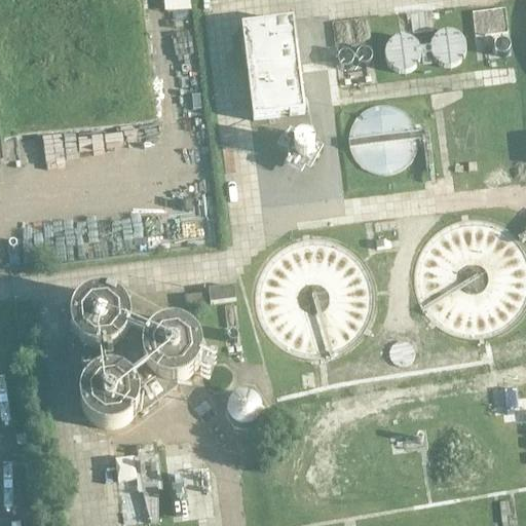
[(167,0),(171,11),(193,6),(191,0),(187,0),(188,2),(178,4),(177,0),(167,0)]
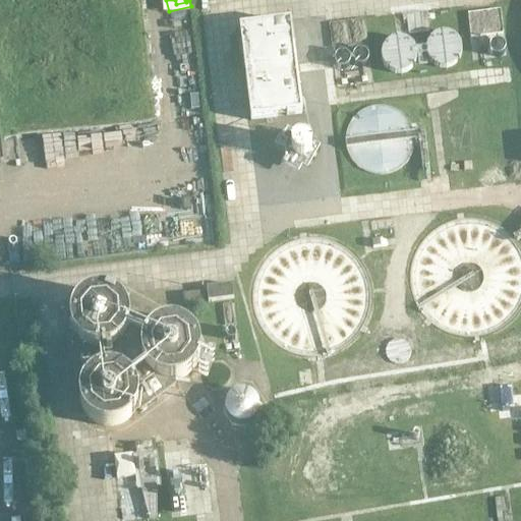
[(475,37),(507,33),(504,7),(471,11),(475,37)]
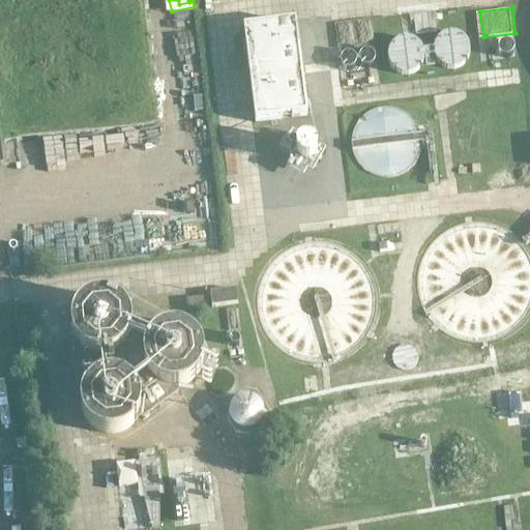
[(419,33),(435,32),(434,17),(419,17),(419,33)]
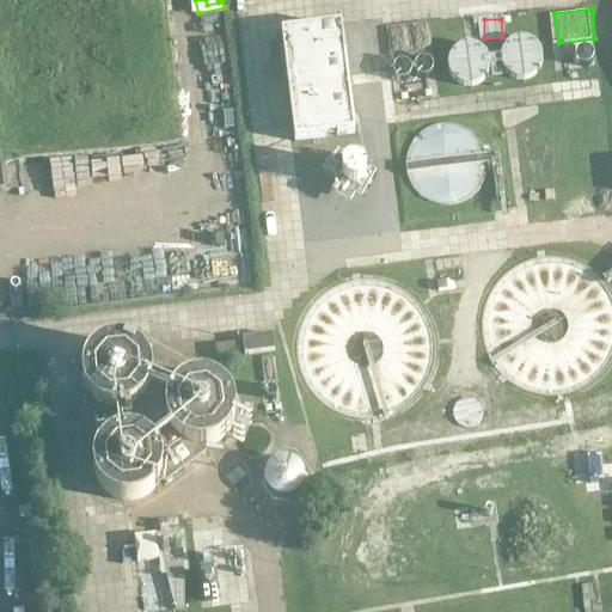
[(428,23),(408,25),(411,56),(432,53),(428,23)]
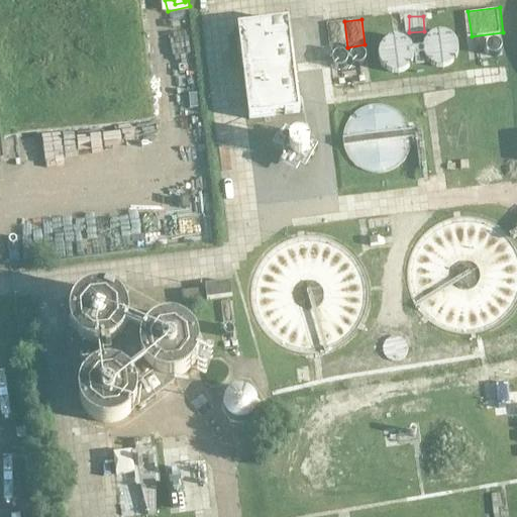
[(347,47),(344,21),(326,24),(329,49),(347,47)]
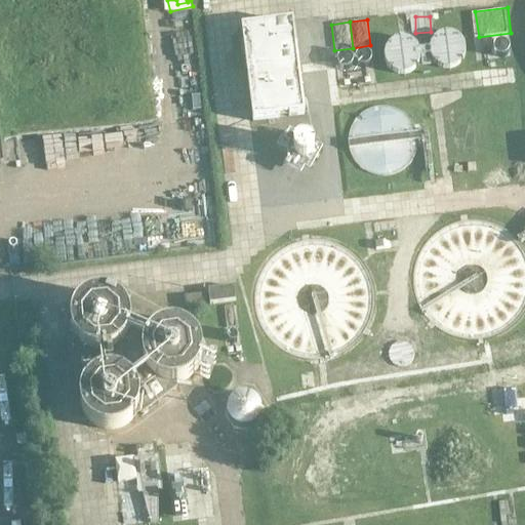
[(268,120),(269,125),(280,124),(279,119),(305,116),(292,23),(241,30),(252,122),(268,120)]
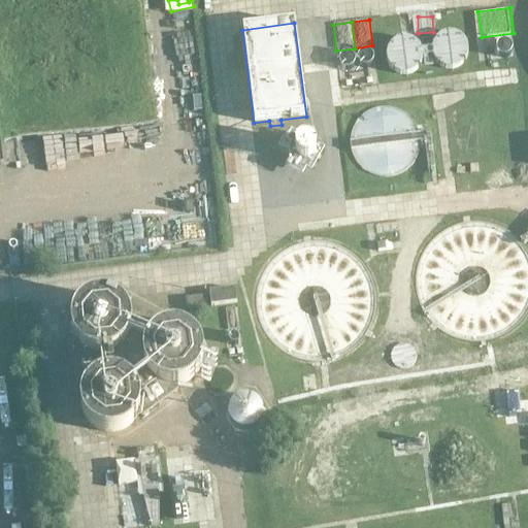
[(432,53),(460,70),(474,46),(447,29),(432,53)]
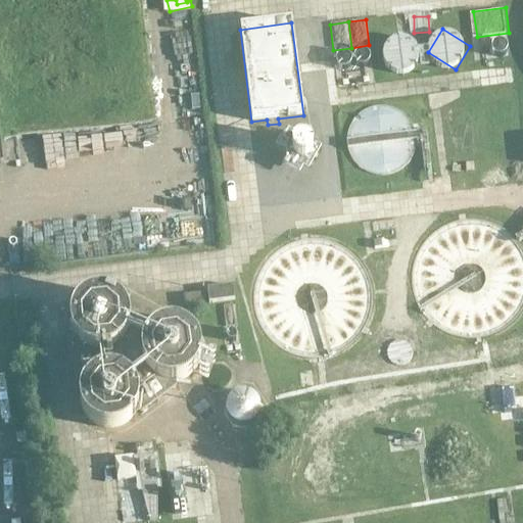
[(390,38),(390,70),(420,70),(420,38),(390,38)]
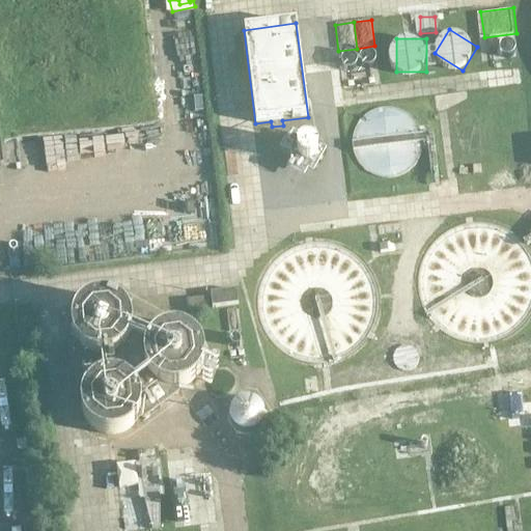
[(360,57),(359,62),(361,66),(366,70),(371,68),(374,65),(375,60),(373,55),(369,53),(364,53),(360,57)]
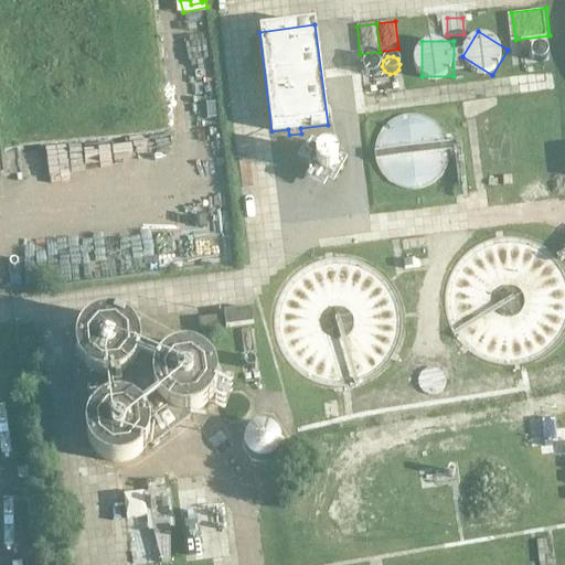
[(363,63),(362,68),(364,74),(370,76),(375,75),(379,72),(380,66),(377,61),(373,59),(368,60),(363,63)]
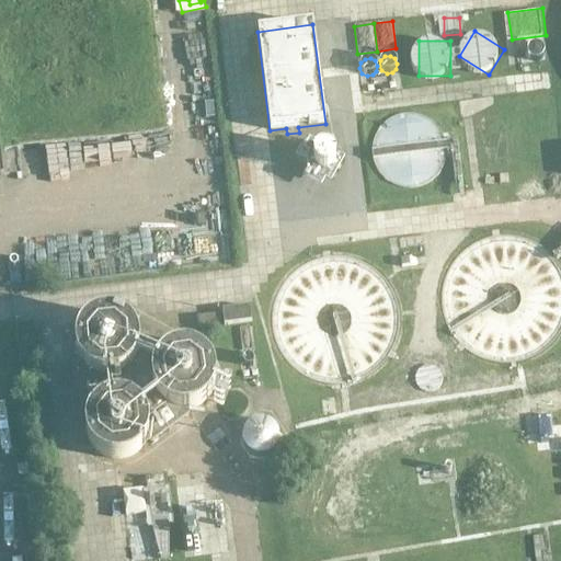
[(444,165),(446,151),(450,151),(456,197),(464,196),(457,141),(449,141),(449,142),(445,144),(441,132),(432,123),(421,116),(408,115),(396,117),(385,124),(377,134),(373,146),(373,159),(377,171),(385,181),(397,187),(411,190),(425,185),(436,178),(444,165)]
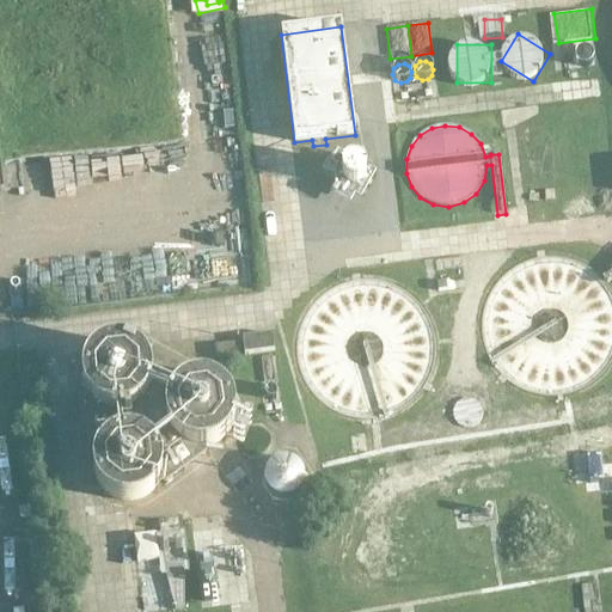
[(484,306),(482,328),(485,349),(495,368),(510,384),(530,393),(551,397),(573,393),(593,384),(609,368),(611,360),(611,293),(609,286),(593,270),(573,261),(551,257),(530,261),(510,270),(495,286),(484,306)]
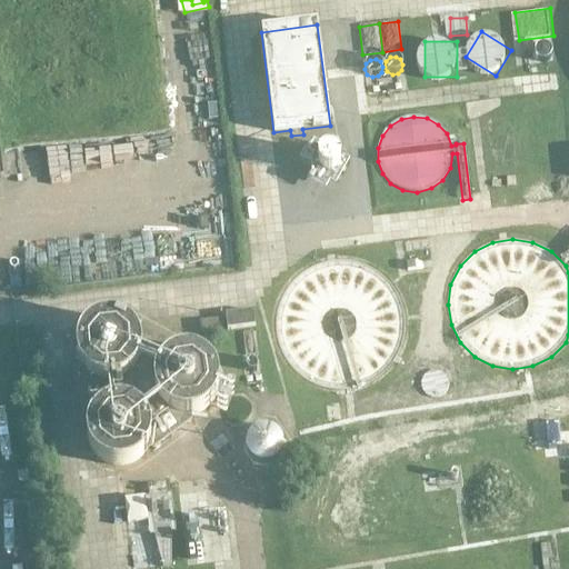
[(405,242),(406,253),(429,250),(428,240),(405,242)]
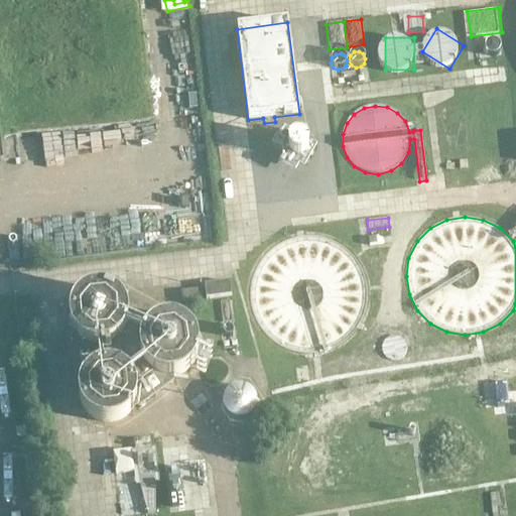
[(290,351),(308,354),(327,352),(343,343),(356,331),(365,313),(368,295),(365,277),(357,261),(344,248),(327,239),(308,236),(290,239),(274,247),(261,260),(253,277),(250,295),(252,313),(261,330),(273,343),(290,351)]
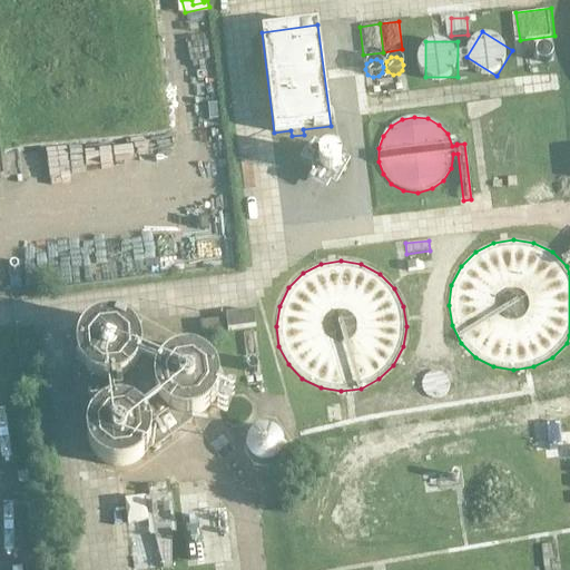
[(432,262),(406,265),(408,273),(432,269),(432,262)]
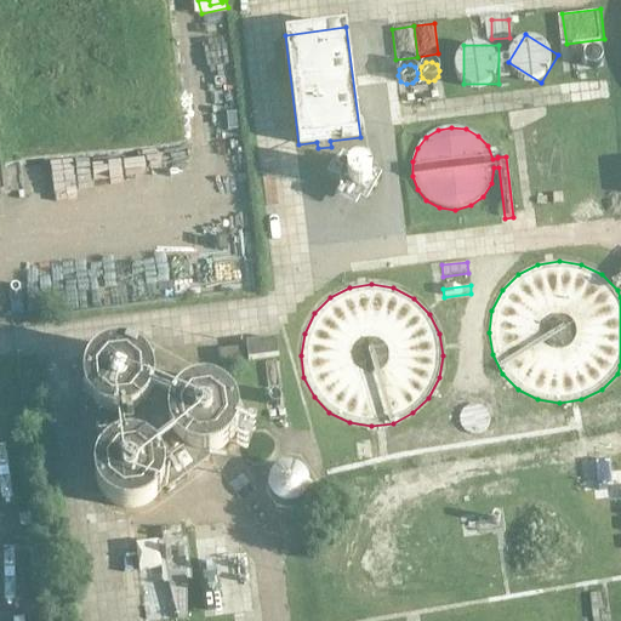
[(246,345),(248,362),(278,358),(275,341),(246,345)]
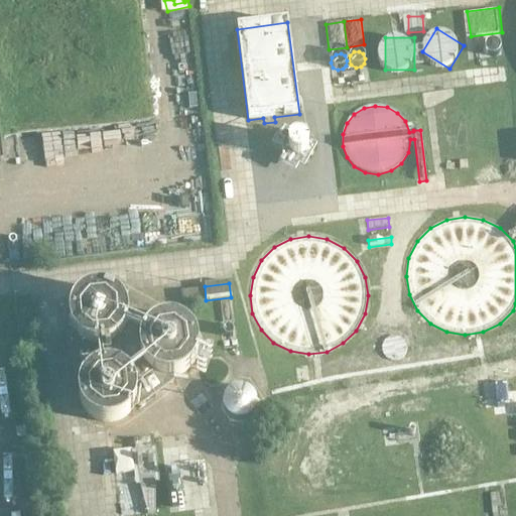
[(71,323),(74,333),(76,337),(79,340),(82,342),(92,347),(103,348),(113,344),(122,337),(126,327),(127,315),(124,304),(122,301),(119,298),(116,295),(106,291),(95,290),(84,294),(76,301),(71,311),(71,323)]
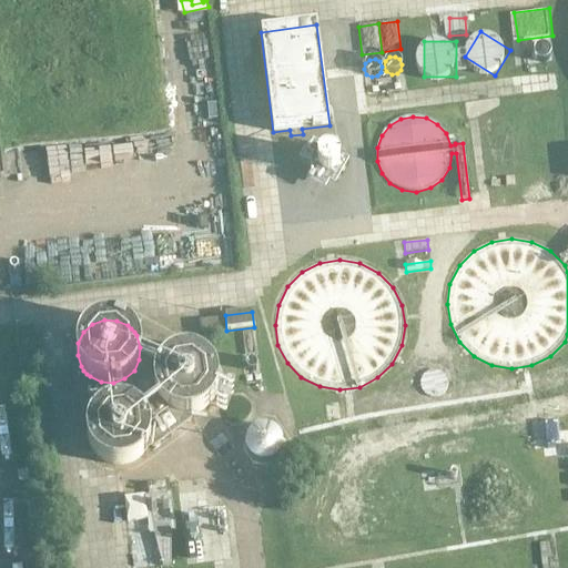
[(200,323),(201,333),(221,331),(220,320),(200,323)]
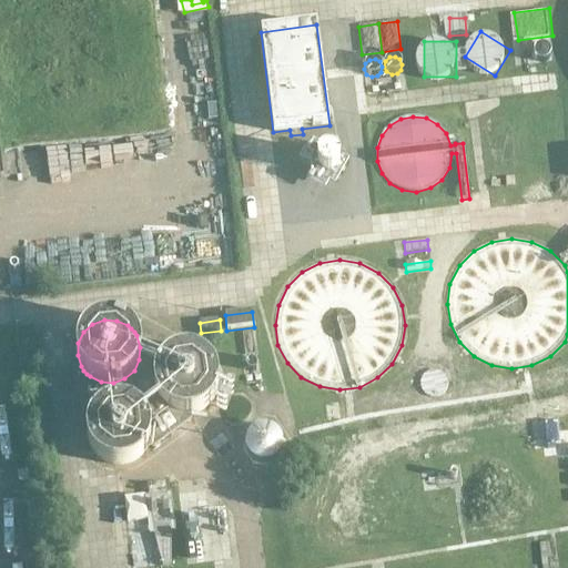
[(254,355),(252,333),(243,334),(245,356),(254,355)]
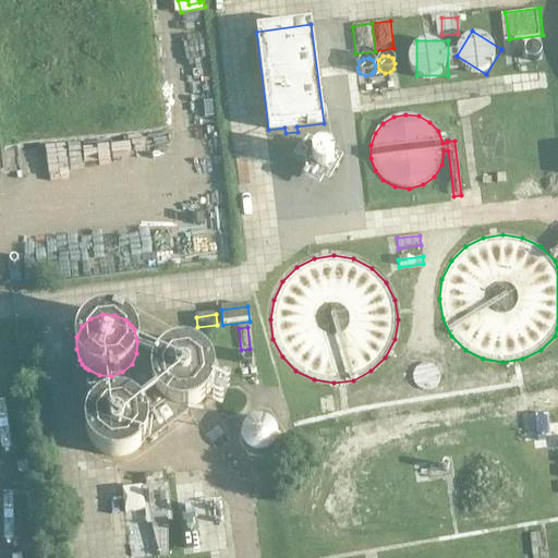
[(80,411),(86,413),(94,403),(105,398),(117,396),(129,399),(138,405),(145,416),(147,428),(145,440),(149,443),(191,414),(190,410),(177,411),(165,407),(156,398),(150,386),(149,374),(154,362),(162,352),(173,347),(166,343),(167,339),(146,329),(144,334),(134,329),(137,341),(136,353),(132,364),(122,372),(111,376),(99,375),(88,370),(85,367),(82,364),(80,360),(73,365),(80,411)]
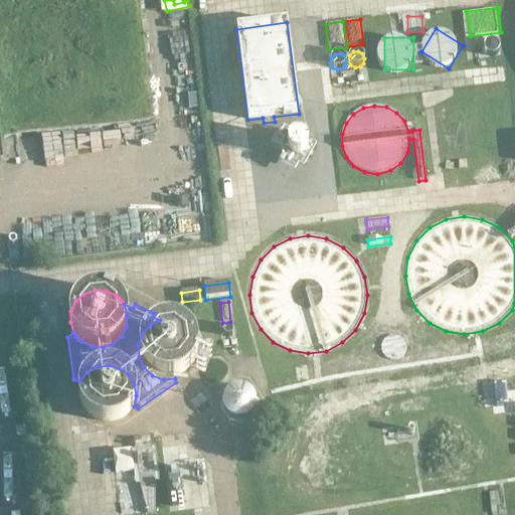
[(163,379),(175,378),(185,374),(193,365),(197,355),(197,343),(193,332),(185,324),(179,321),(173,319),(167,319),(160,320),(150,325),(142,334),(138,345),(139,356),(144,367),(152,375),(163,379)]
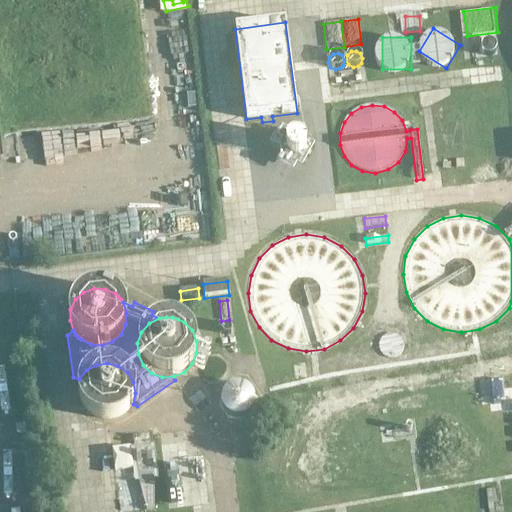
[(221,332),(224,335),(228,336),(231,333),(232,329),(229,326),(225,325),(222,328),(221,332)]
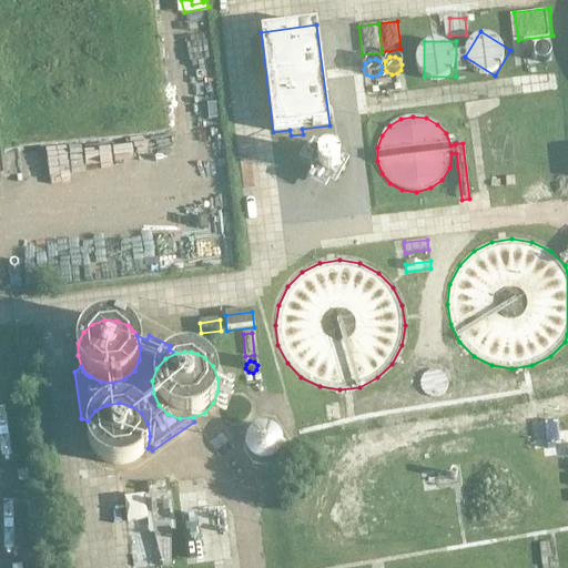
[(419,387),(422,393),(424,395),(426,397),(430,398),(434,398),(437,398),(440,397),(445,393),(446,389),(447,386),(446,383),(445,378),(443,376),(440,374),(434,372),(428,373),(424,375),(422,377),(421,381),(419,384),(419,387)]
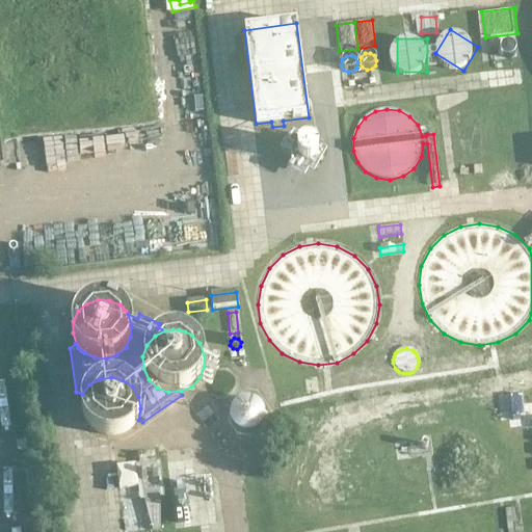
[(89,384),(82,394),(79,406),(81,418),(87,429),(98,435),(109,439),(122,436),(132,430),(138,420),(140,408),(138,397),(132,387),(123,380),(111,377),(100,379),(89,384)]
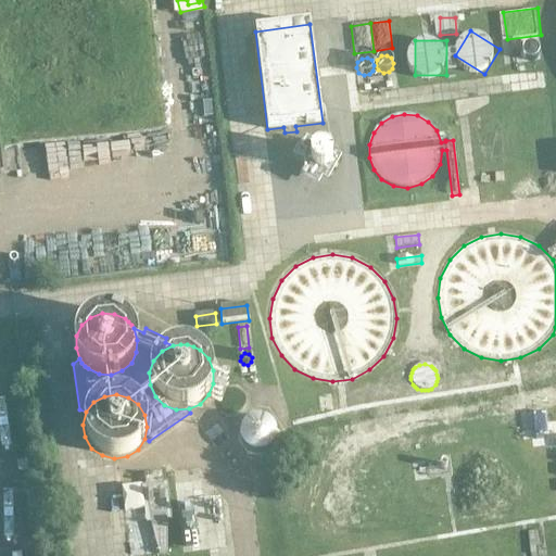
[(318,396),(320,413),(333,411),(331,395),(318,396)]
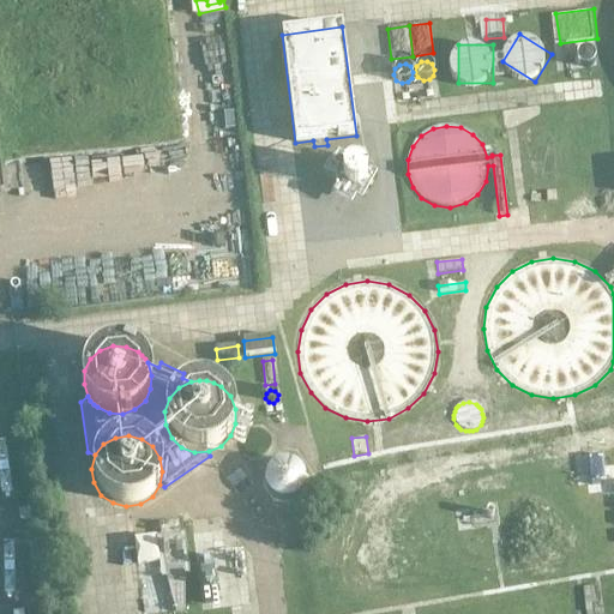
[(275,500),(286,503),(295,500),(302,492),(305,482),(302,473),(295,465),(286,462),(275,465),(268,473),(265,482),(268,492),(275,500)]
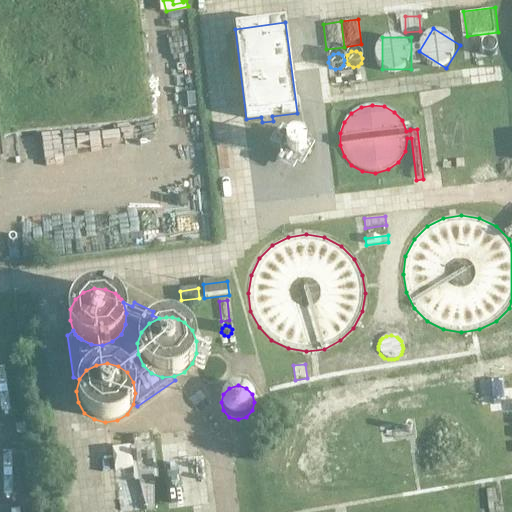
[(138,483),(146,511),(154,510),(154,481),(152,468),(153,468),(152,455),(151,456),(149,436),(133,438),(135,458),(134,458),(136,470),(138,483)]
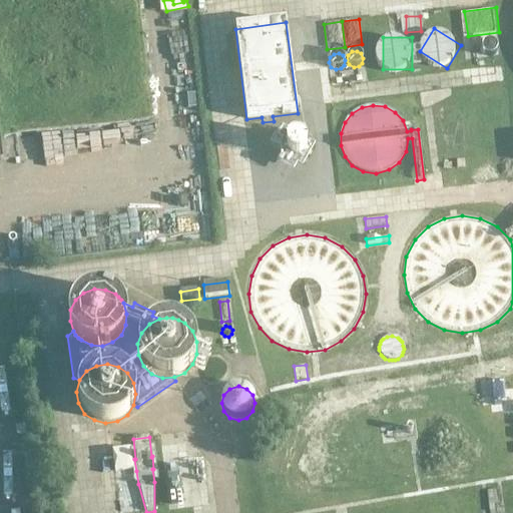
[(112,452),(114,472),(132,470),(130,450),(112,452)]
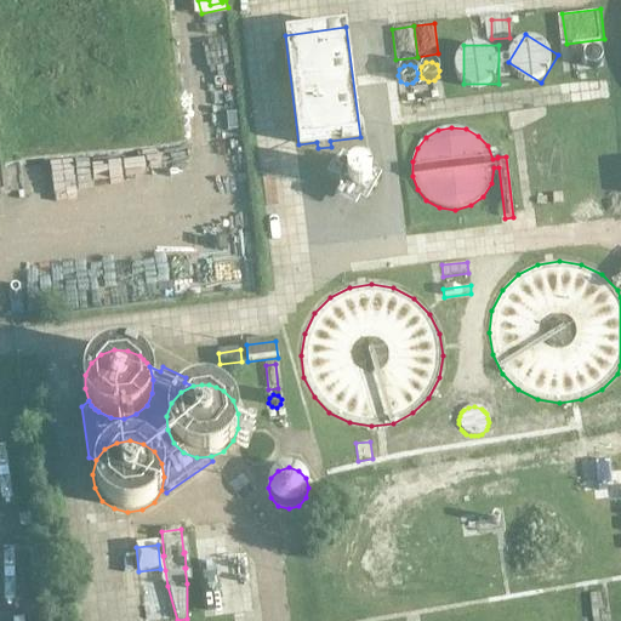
[(592,620),(600,620),(600,610),(605,610),(605,594),(591,596),(591,608),(586,608),(586,614),(593,614),(592,620)]
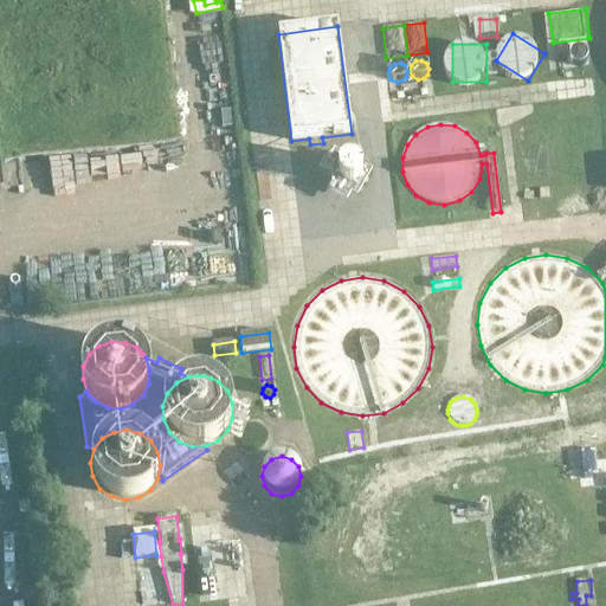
[(255,605),(255,603),(239,605),(237,588),(238,588),(237,586),(211,590),(211,592),(212,592),(213,605),(255,605)]
